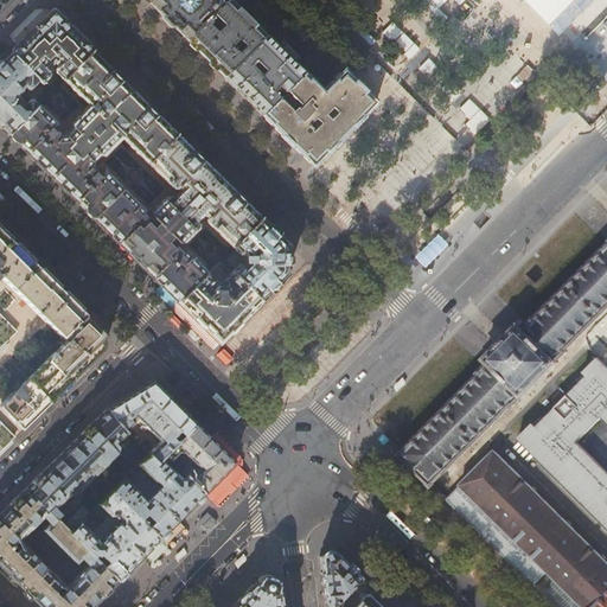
[(225,0),(151,0),(149,2),(166,20),(187,39),(209,18),(213,13),(225,0)]
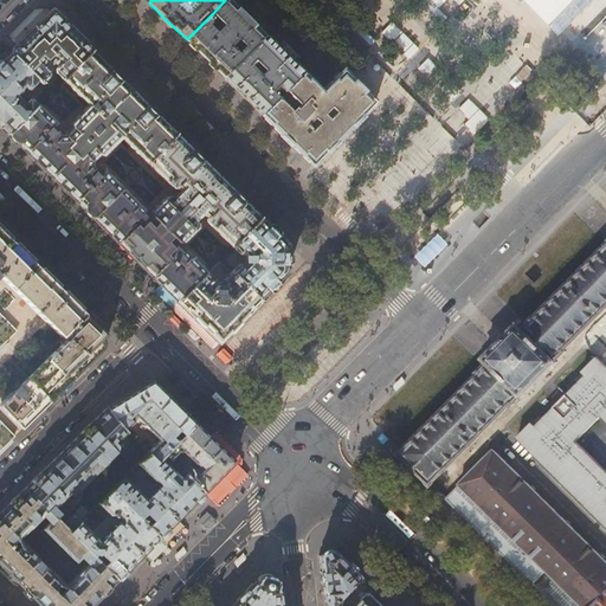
[(224,24),(217,31),(210,23),(211,21),(208,18),(187,39),(206,58),(225,77),(266,36),(230,0),(225,0),(213,13),(224,24)]
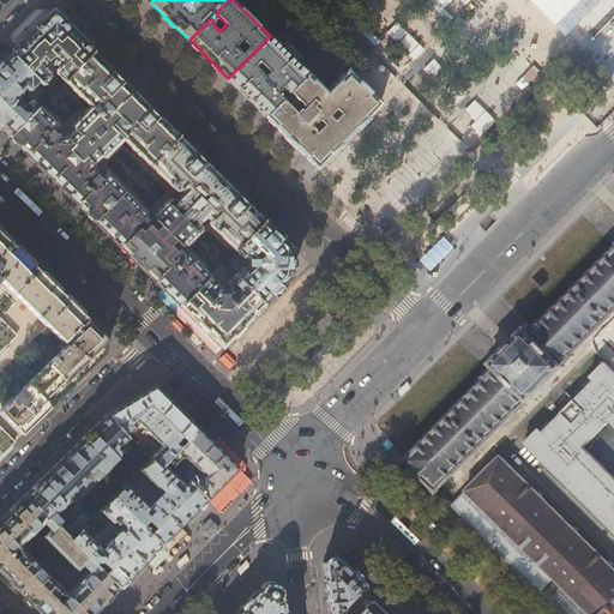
[(53,11),(11,54),(42,85),(48,78),(49,74),(44,70),(53,60),(59,66),(56,68),(56,72),(64,80),(92,50),(72,30),(53,11)]
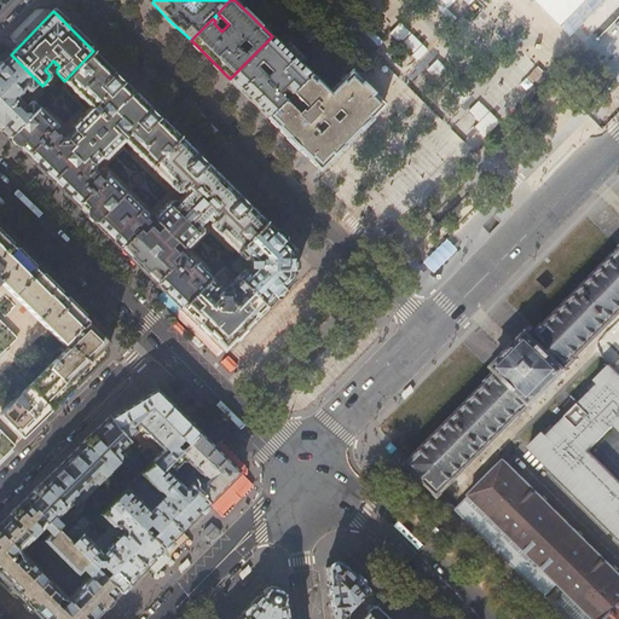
[(285,90),(290,94),(291,93),(311,74),(272,36),(230,79),(247,97),(267,117),(284,100),(279,94),(285,90)]
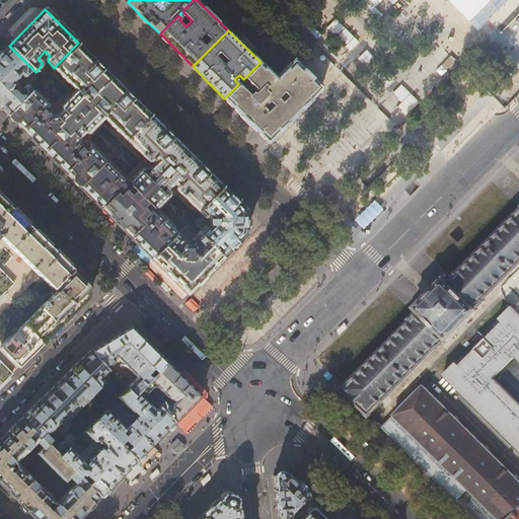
[(61,109),(56,115),(56,117),(61,123),(57,126),(62,132),(79,115),(115,78),(98,63),(78,43),(54,68),(75,89),(60,105),(60,107),(61,109)]
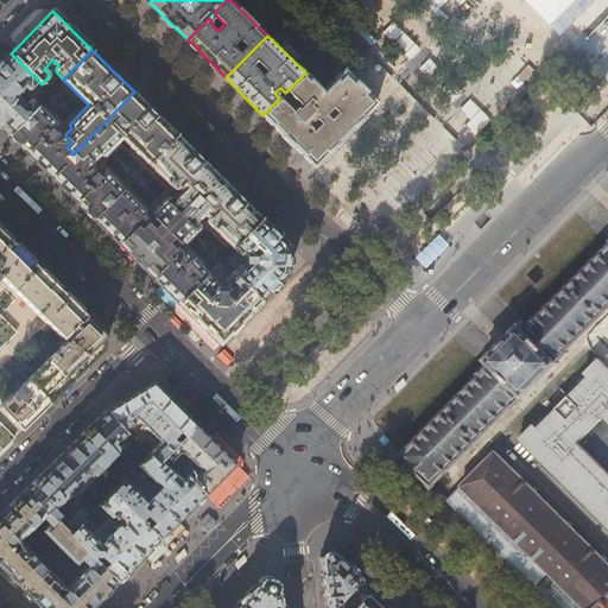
[(42,84),(11,54),(0,63),(0,126),(8,134),(38,105),(31,97),(27,97),(24,101),(19,96),(17,96),(18,94),(24,87),(27,90),(37,82),(40,86),(42,84)]
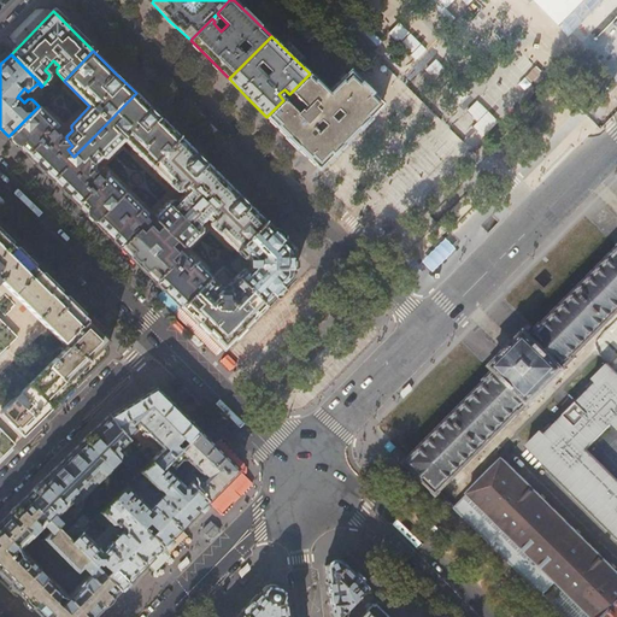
[(350,71),(328,93),(310,74),(291,93),(304,106),(297,112),(283,100),(266,117),(293,142),(318,168),(382,104),(350,71)]
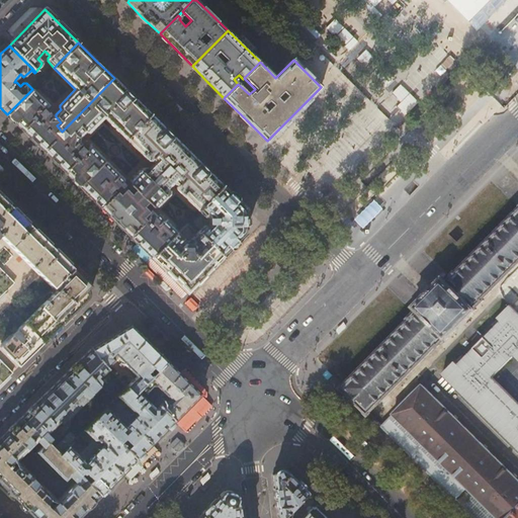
[(131,94),(114,78),(79,114),(85,120),(91,126),(101,115),(125,139),(150,114),(131,94)]
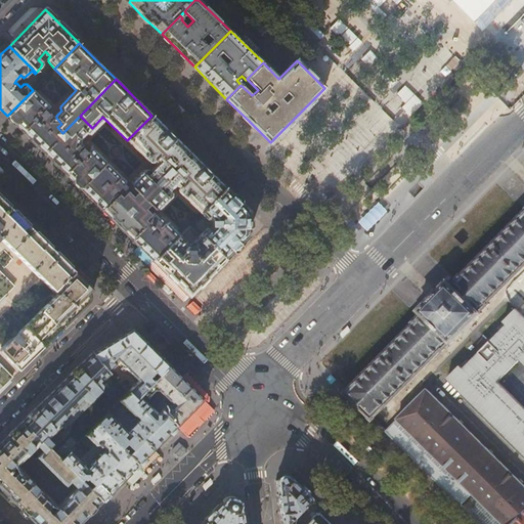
[(56,118),(56,116),(55,117),(52,117),(45,110),(48,105),(33,90),(7,116),(25,133),(44,153),(62,133),(57,127),(61,124),(56,118)]
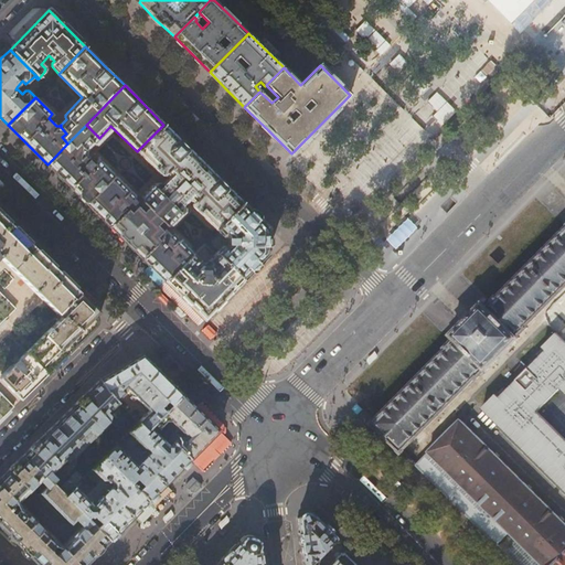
[(93,131),(86,125),(67,144),(73,148),(77,144),(83,149),(87,150),(93,145),(94,146),(96,146),(102,139),(99,138),(93,131)]
